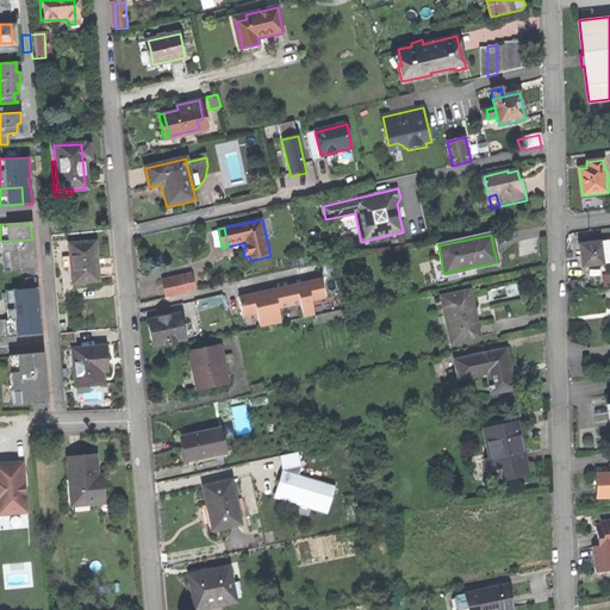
[(32,240),(0,241),(0,246),(2,272),(35,269),(35,259),(33,248),(31,248),(31,241),(33,241),(32,240)]
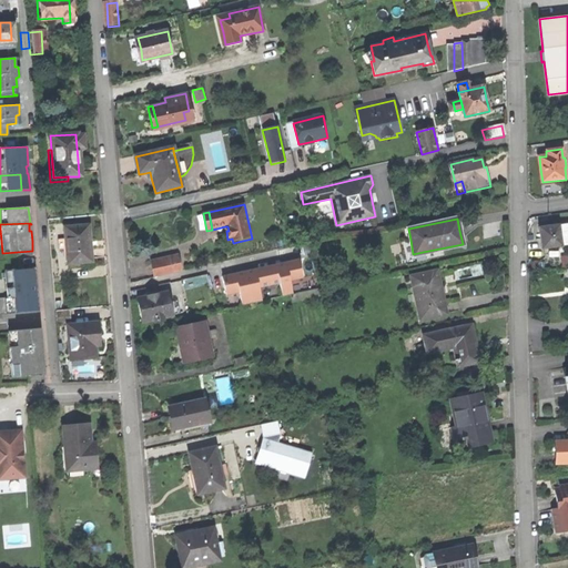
[(64,251),(64,263),(88,261),(87,243),(84,225),(62,227),(63,237),(64,251)]
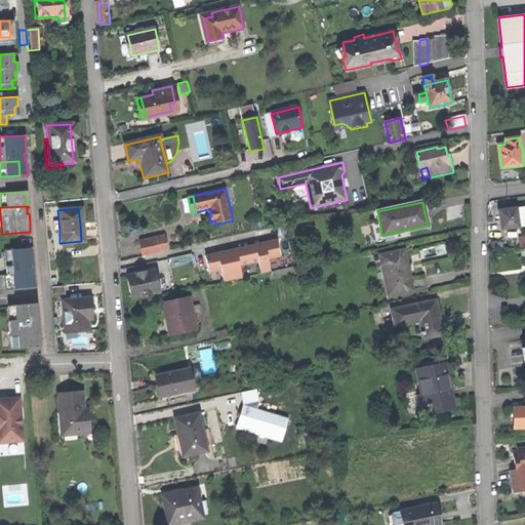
[(500,220),(501,231),(520,228),(517,208),(498,210),(500,220)]
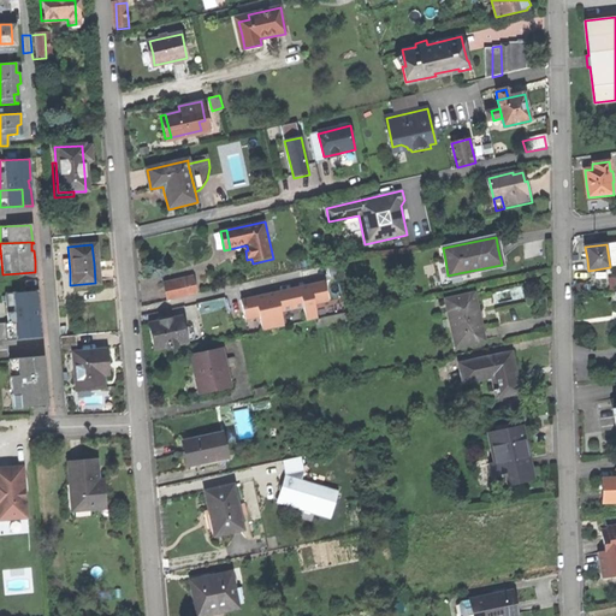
[(60,273),(70,272),(69,258),(59,259),(60,273)]
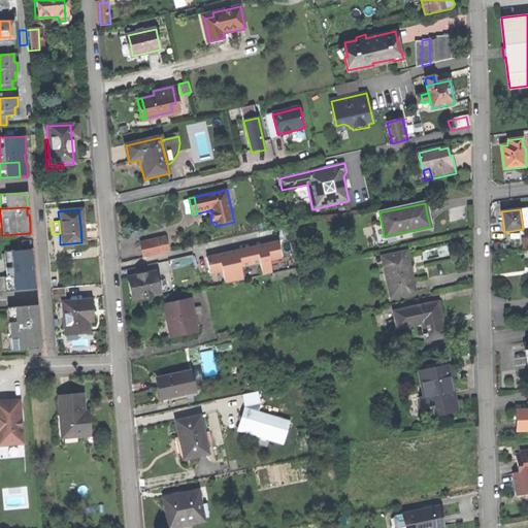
[(374,224),(376,237),(384,236),(382,223),(374,224)]
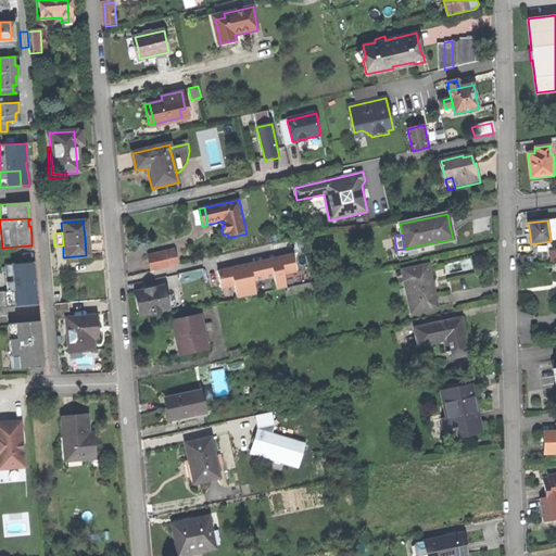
[(416,254),(414,247),(404,249),(396,250),(399,257),(416,254)]
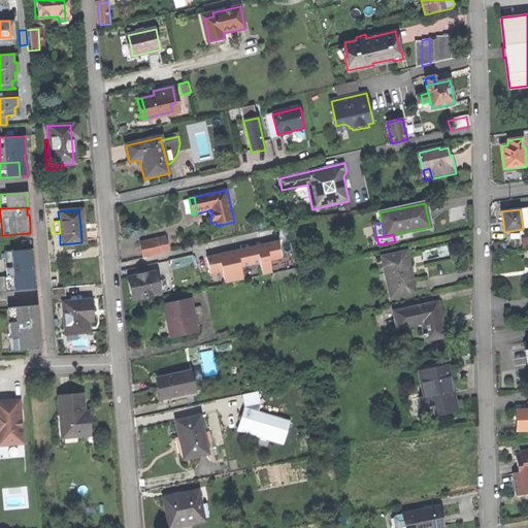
[(138,258),(138,238),(121,238),(122,258),(138,258)]
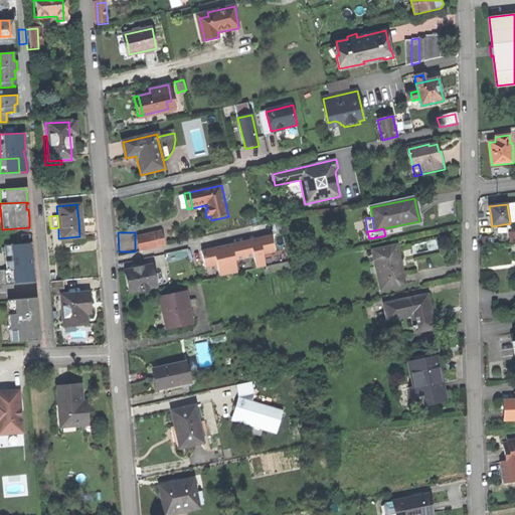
[(136,238),(139,251),(164,246),(161,232),(136,238)]
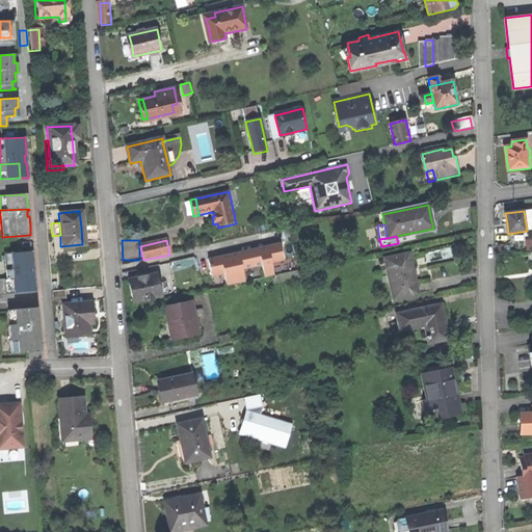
[(280,244),(271,245),(269,249),(265,246),(258,248),(258,249),(238,255),(238,253),(221,257),(218,260),(215,258),(207,259),(211,276),(223,273),(225,286),(245,283),(242,270),(261,266),(264,278),(274,276),(271,264),(284,261),(280,244)]
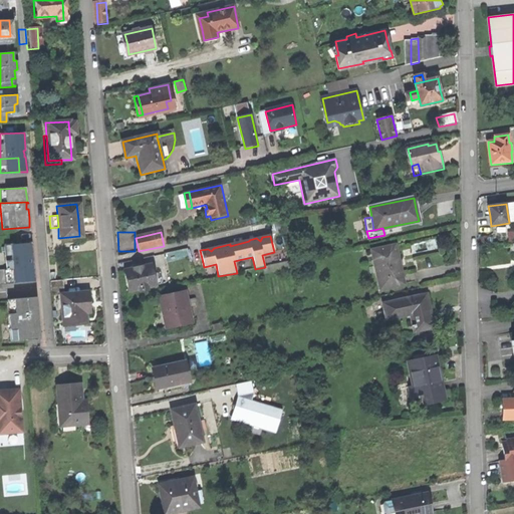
[(31,242),(3,244),(5,269),(3,269),(4,284),(34,281),(32,262),(31,242)]
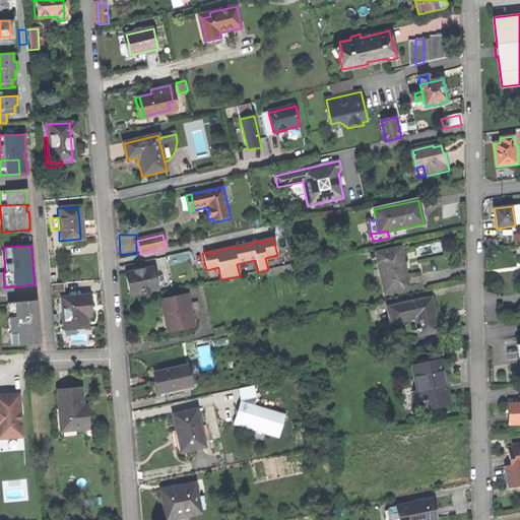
[(376,254),(384,294),(409,288),(407,277),(405,277),(404,270),(399,249),(376,254)]
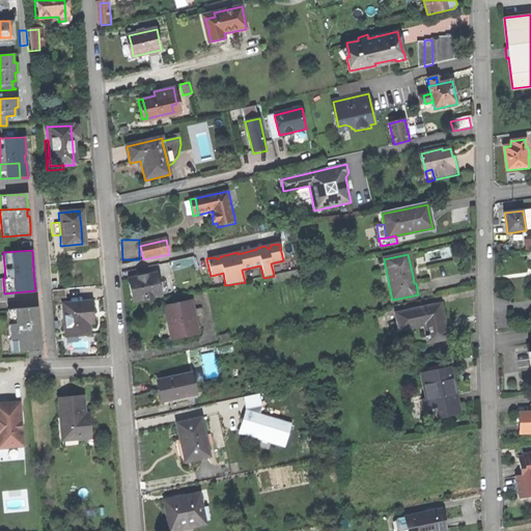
[(132,290),(134,301),(144,299),(145,302),(155,300),(154,297),(162,295),(158,273),(130,279),(132,290)]
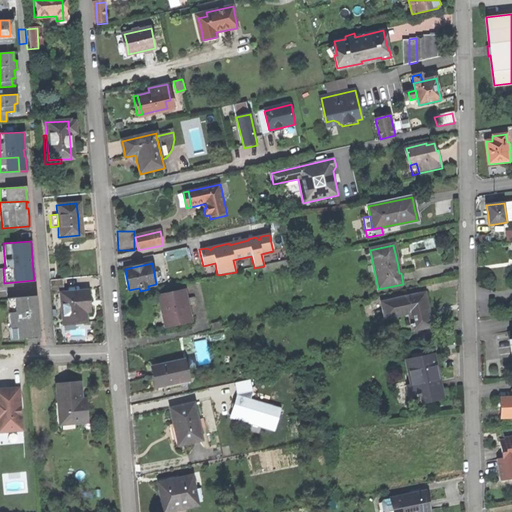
[(49,293),(59,293),(63,292),(62,278),(48,279),(49,293)]
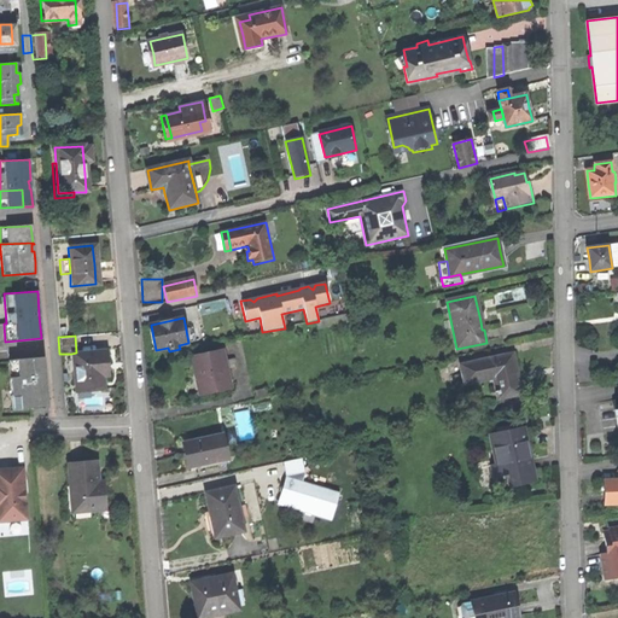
[(71,354),(75,392),(101,390),(100,375),(106,375),(105,366),(104,351),(76,353),(71,354)]
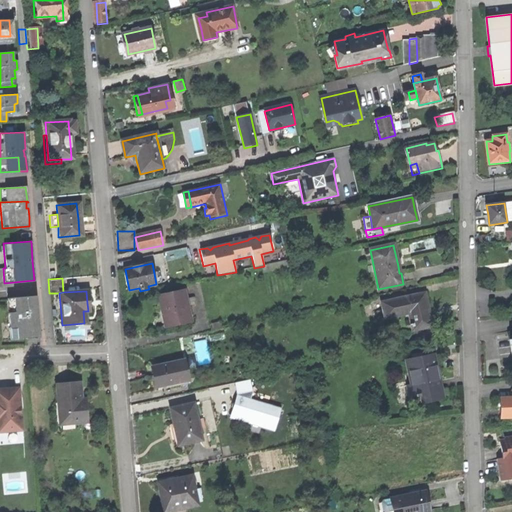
[(183,291),(159,297),(161,306),(162,312),(166,311),(170,326),(190,322),(183,291)]
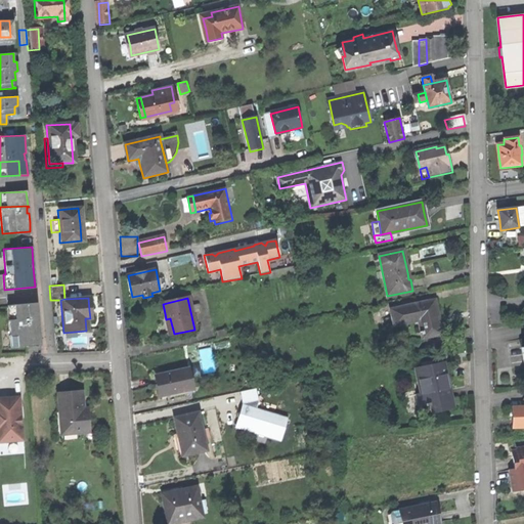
[(435,300),(390,310),(393,321),(418,316),(421,332),(419,332),(420,336),(422,335),(423,338),(442,334),(438,314),(435,300)]
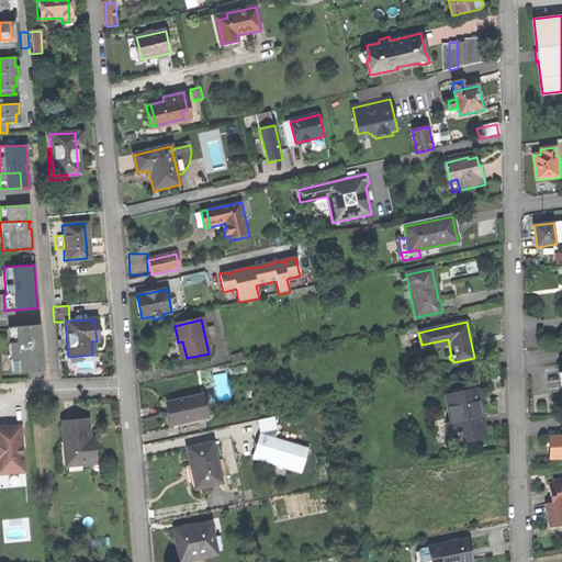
[(40,325),(8,328),(11,372),(43,370),(41,348),(34,349),(34,343),(41,343),(40,325)]
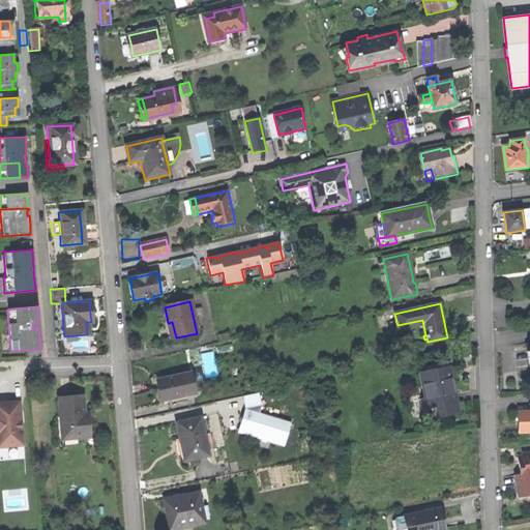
[(445,407),(447,415),(460,412),(453,388),(448,365),(420,372),(425,399),(421,400),(424,412),(431,410),(445,407)]
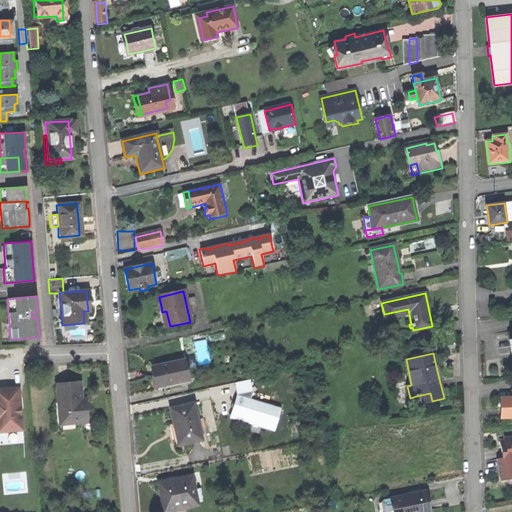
[(155,379),(156,387),(188,380),(183,361),(152,368),(155,379)]
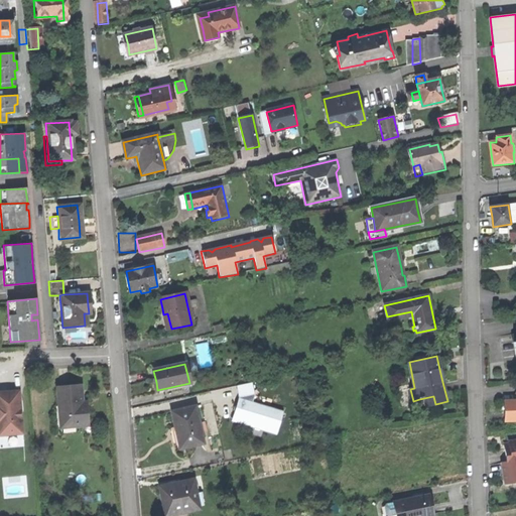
[(278,434),(285,411),(254,401),(257,392),(254,381),(238,384),(241,396),(233,420),(278,434)]
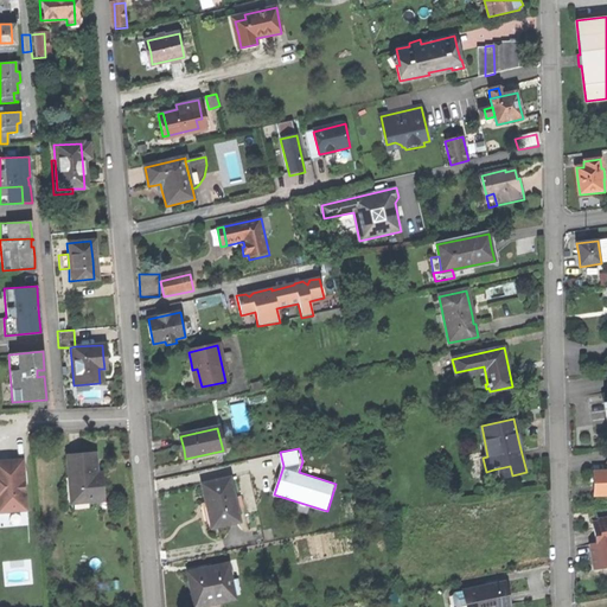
[(94,454),(66,457),(70,502),(102,499),(101,485),(96,485),(95,473),(94,454)]
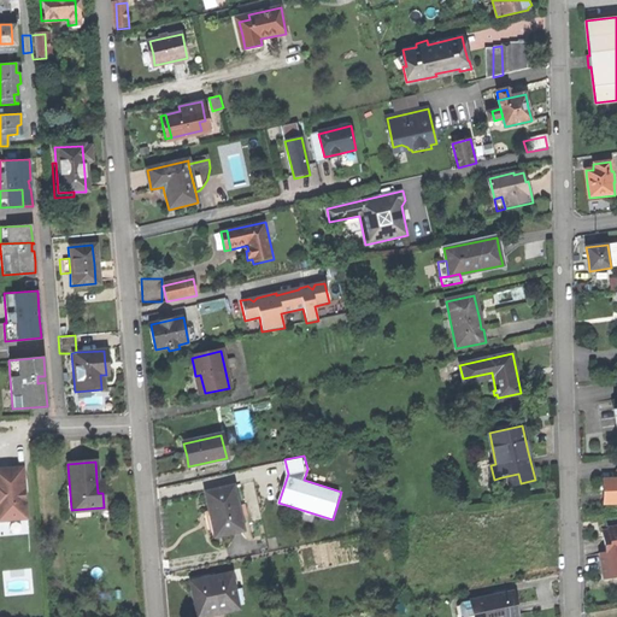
[(0,519),(25,518),(23,492),(21,492),(19,481),(22,481),(22,468),(0,469),(0,519)]
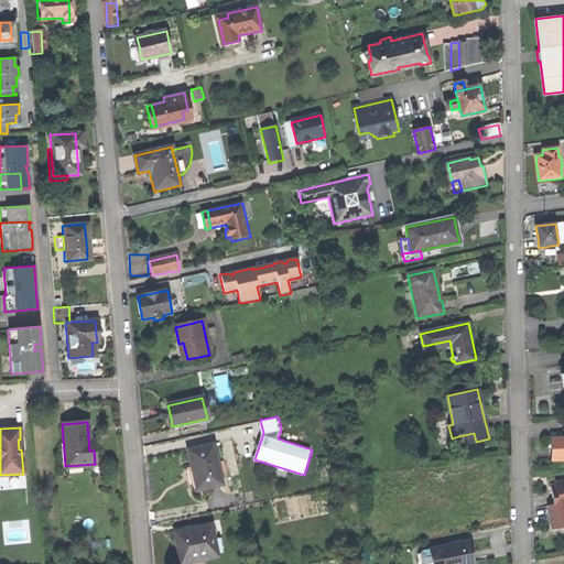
[(461,445),(476,442),(474,433),(458,436),(461,445)]
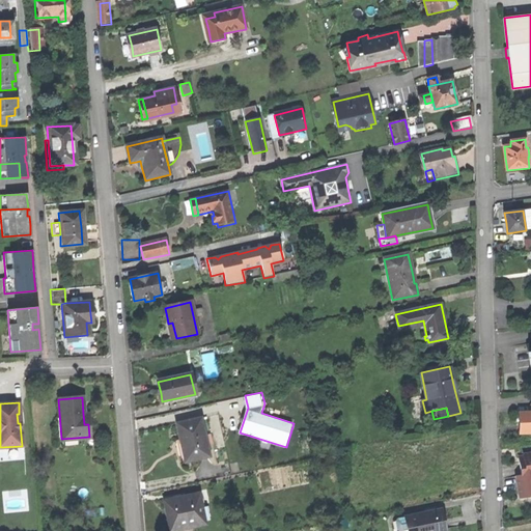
[(519,423),(519,434),(530,434),(530,412),(519,413),(519,423)]
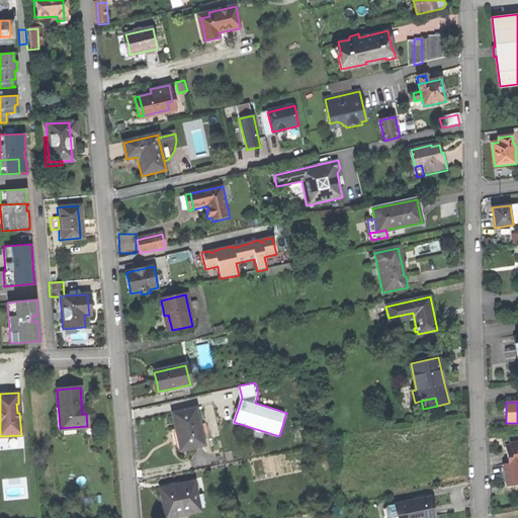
[(181,436),(183,448),(204,444),(202,434),(200,424),(196,408),(173,413),(176,429),(179,428),(181,436)]
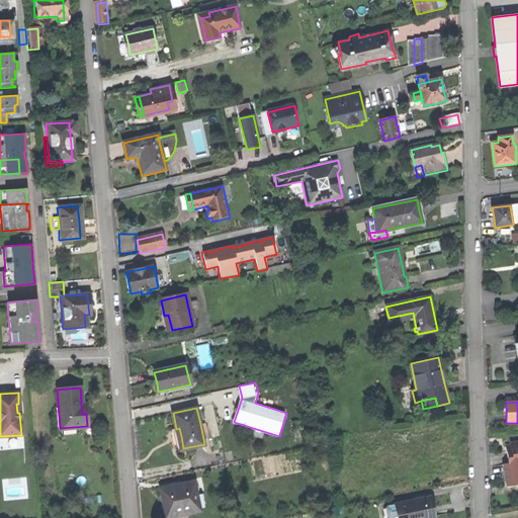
[(206,422),(200,424),(202,434),(208,432),(206,422)]
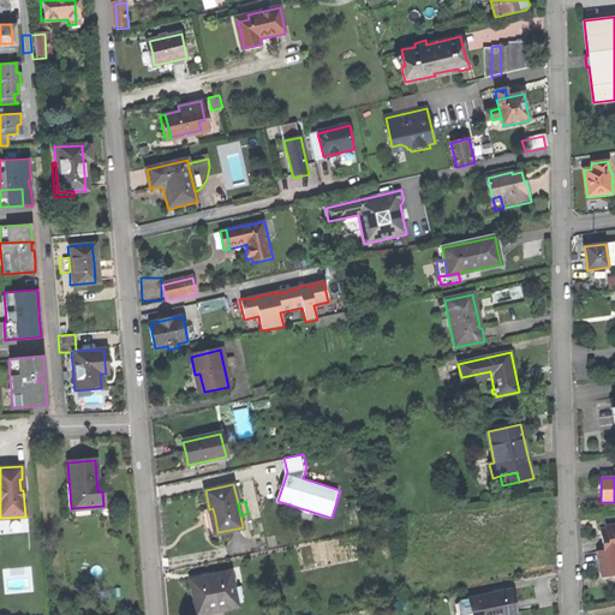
[(602,544),(603,553),(614,550),(614,525),(605,527),(605,530),(607,536),(601,537),(602,544)]
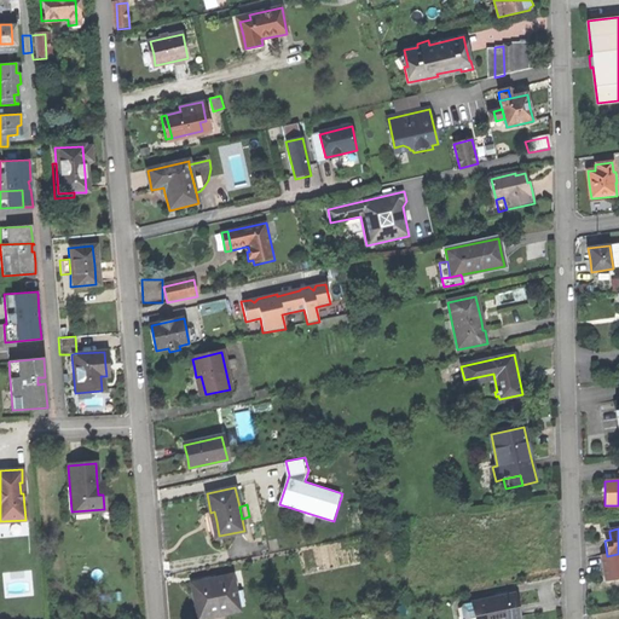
[(618,580),(618,554),(607,556),(602,556),(606,583),(618,580)]
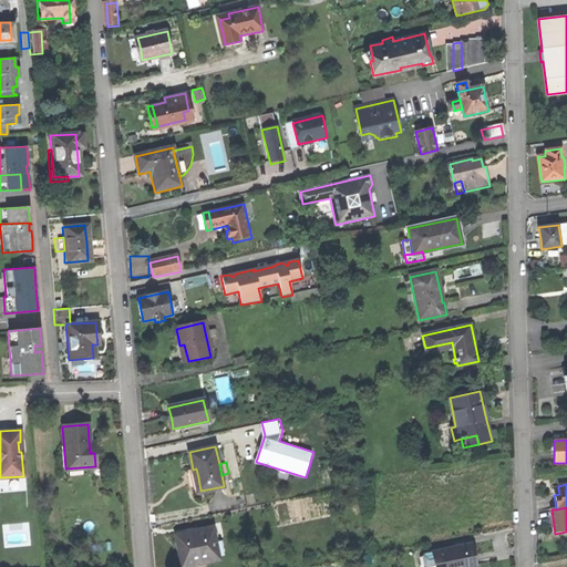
[(179,553),(182,566),(184,566),(220,559),(213,528),(198,531),(199,534),(193,535),(192,532),(176,535),(179,553)]
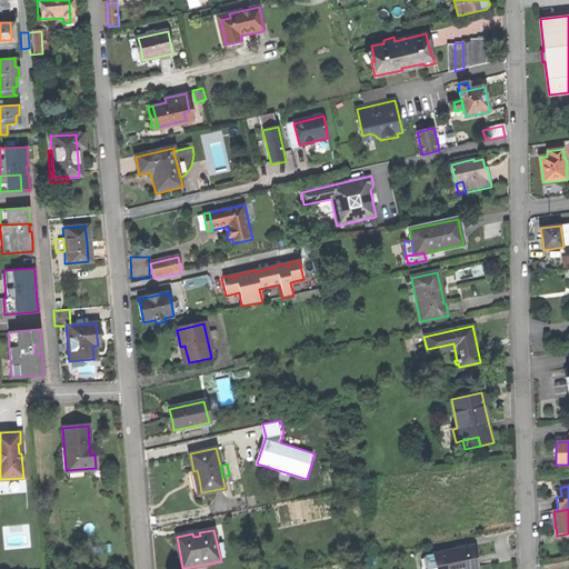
[(472,547),(433,555),(435,556),(436,568),(477,568),(476,559),(472,547)]
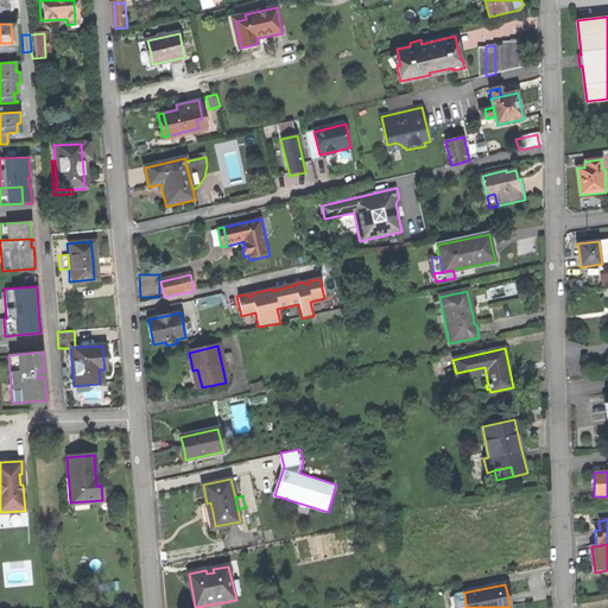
[(455,607),(466,607),(464,594),(454,596),(455,607)]
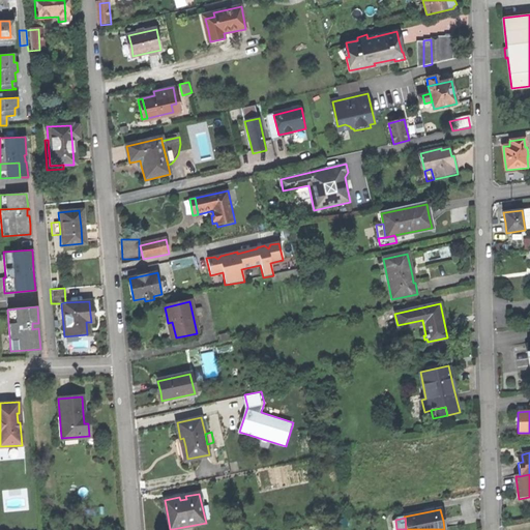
All buildings are outlined.
